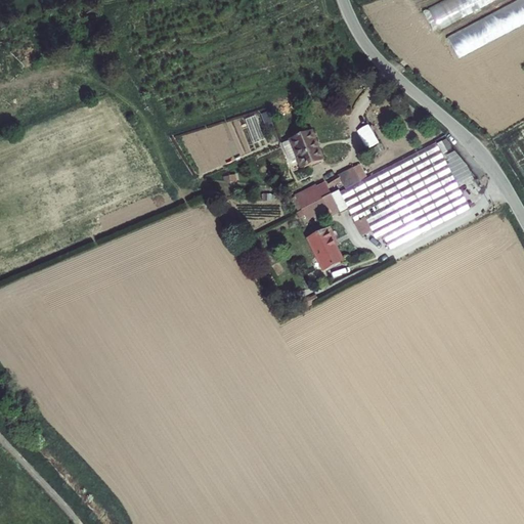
[(437,19),(441,27),(494,0),(443,0),(426,9),(432,22),(437,19)]
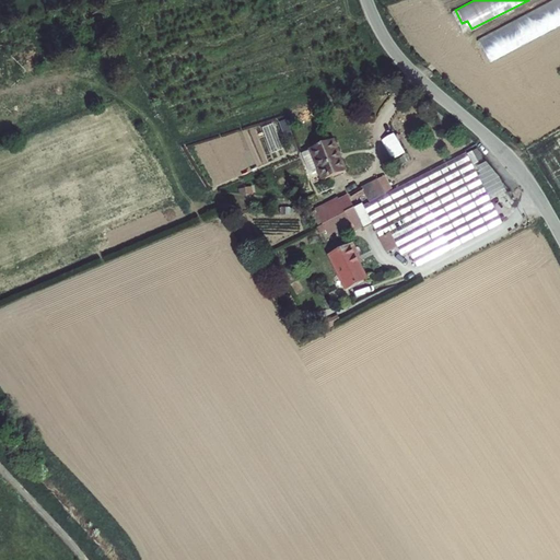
[(491,58),(559,25),(559,0),(556,0),(481,35),(491,58)]
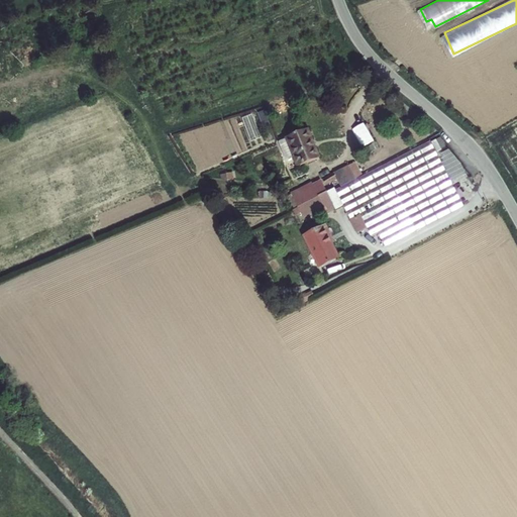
[(307,129),(277,142),(284,160),(292,157),(296,167),(318,157),(307,129)]
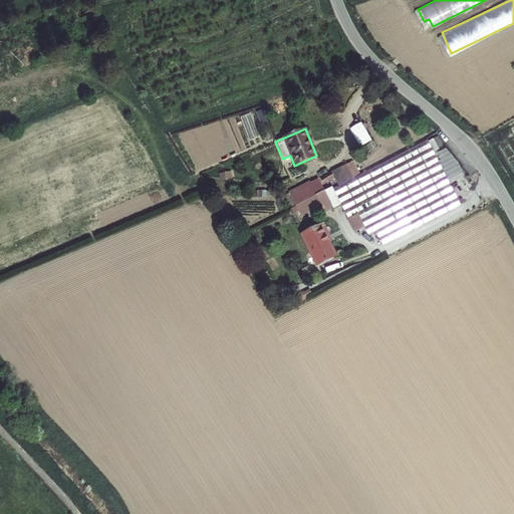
[(428,143),(333,189),(354,232),(364,227),(368,235),(376,231),(382,245),(460,206),(428,143)]
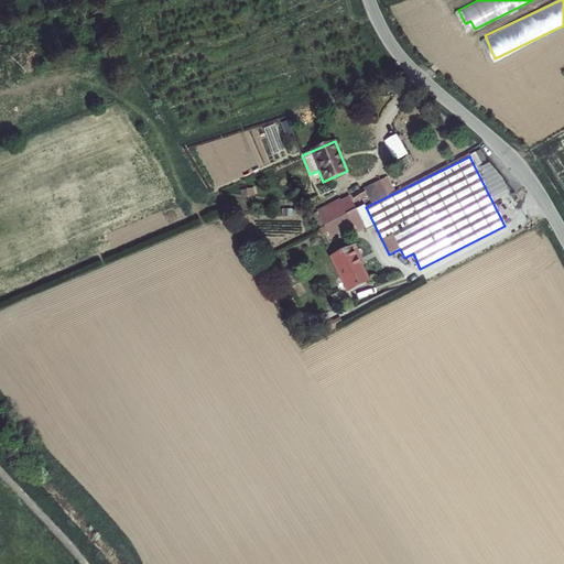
[(355,196),(359,207),(372,202),(368,191),(355,196)]
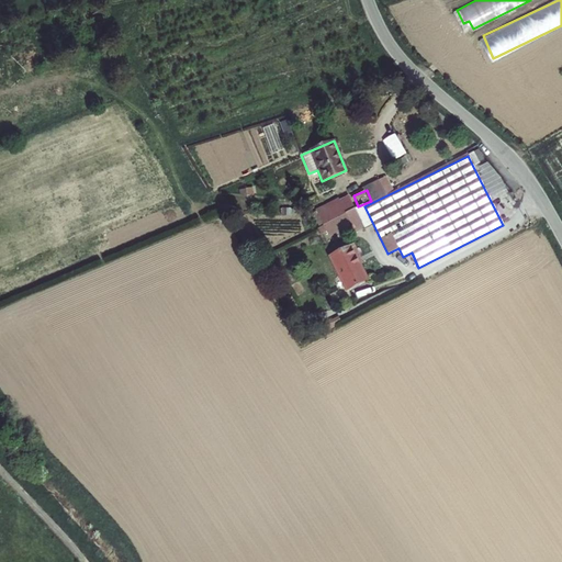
[(346,200),(318,214),(329,235),(349,224),(353,232),(363,226),(353,208),(350,209),(346,200)]
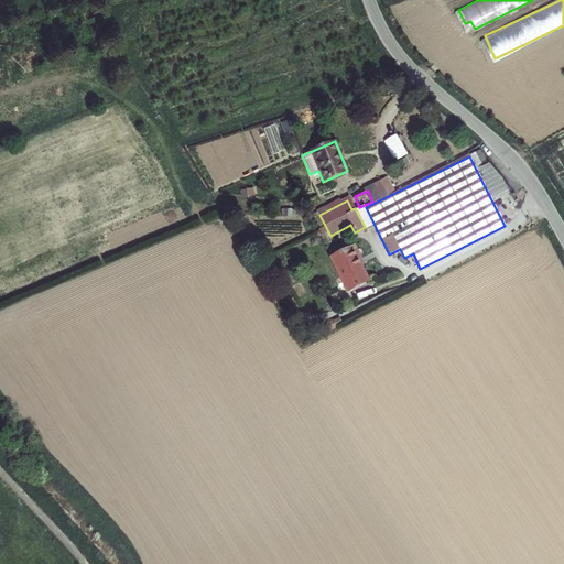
[(354,247),(332,257),(347,291),(368,281),(358,259),(359,259),(354,247)]
